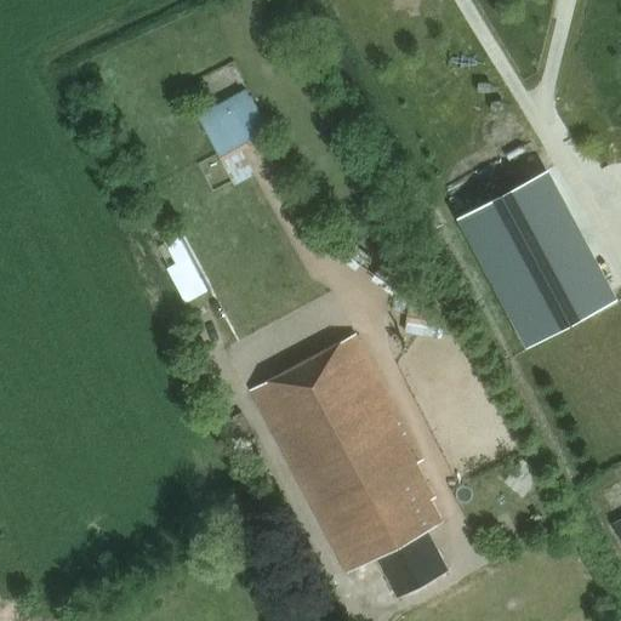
[(223,161),(274,135),(252,96),(251,96),(248,89),(198,114),(223,161)]
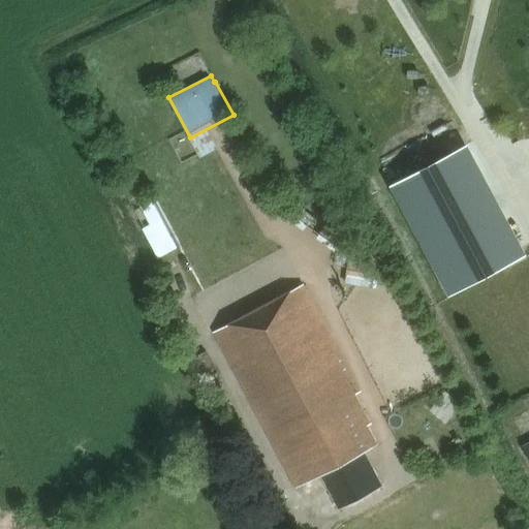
[(459,155),(394,191),(453,301),(518,266),(459,155)]
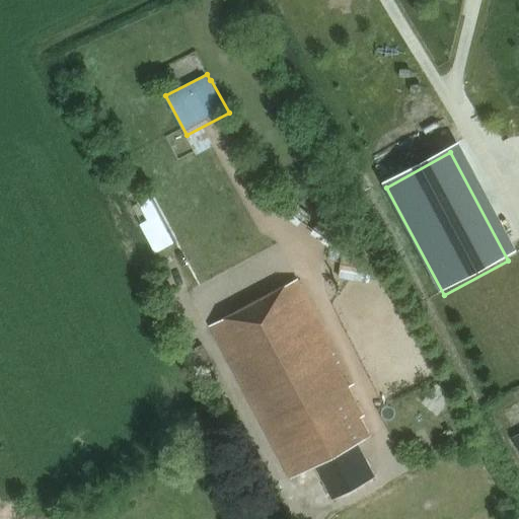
[(139,200),(149,220),(142,223),(156,252),(174,242),(150,194),(139,200)]
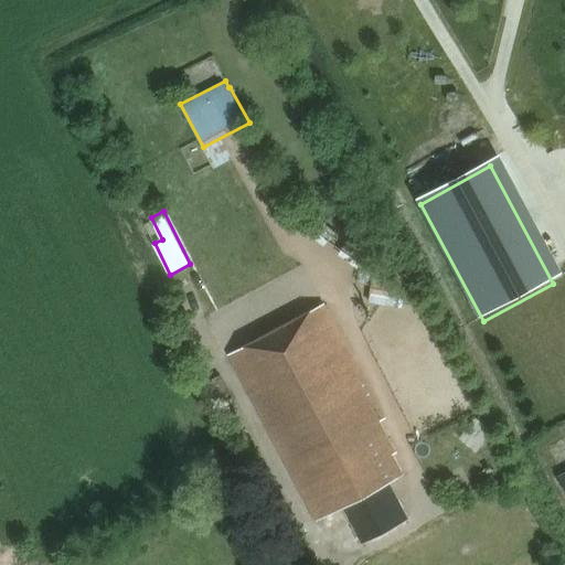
[(374,268),(371,294),(405,299),(408,274),(374,268)]
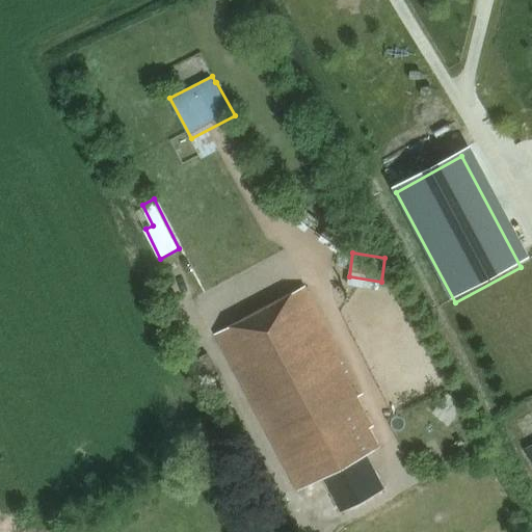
[(301,287),(260,309),(362,500),(382,488),(365,454),(376,448),(367,429),(370,428),(353,397),(358,394),(301,287)]
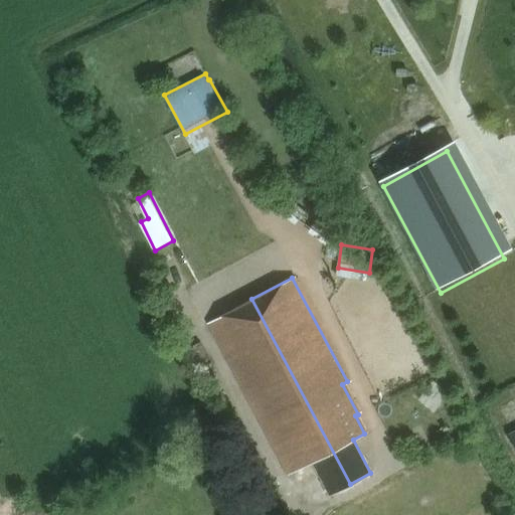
[(251,299),(206,323),(288,476),(312,463),(330,495),(350,484),(251,299)]
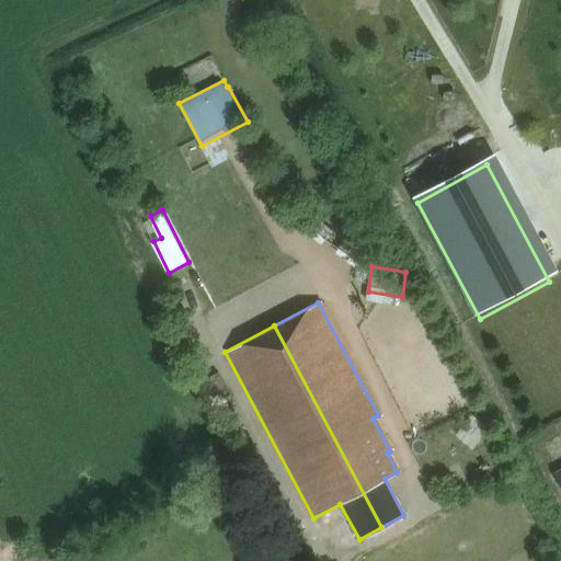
[(456,435),(469,443),(479,428),(466,421),(456,435)]
